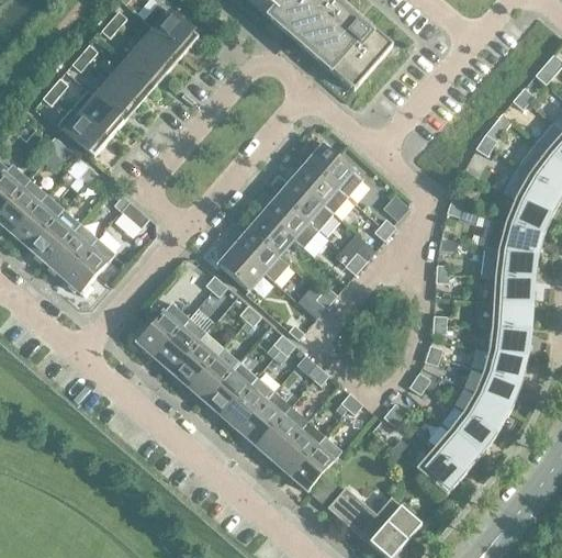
[(263,0),(274,10),(269,17),(317,58),(322,54),(333,64),(328,68),(352,90),(391,45),(377,32),(372,37),(329,0),(263,0)]
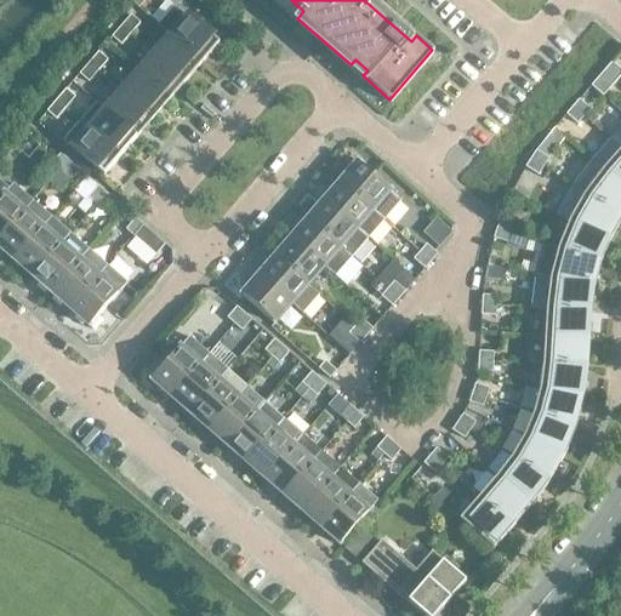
[(218,40),(175,3),(158,22),(169,32),(201,60),(205,55),(204,53),(206,50),(209,51),(218,40)]
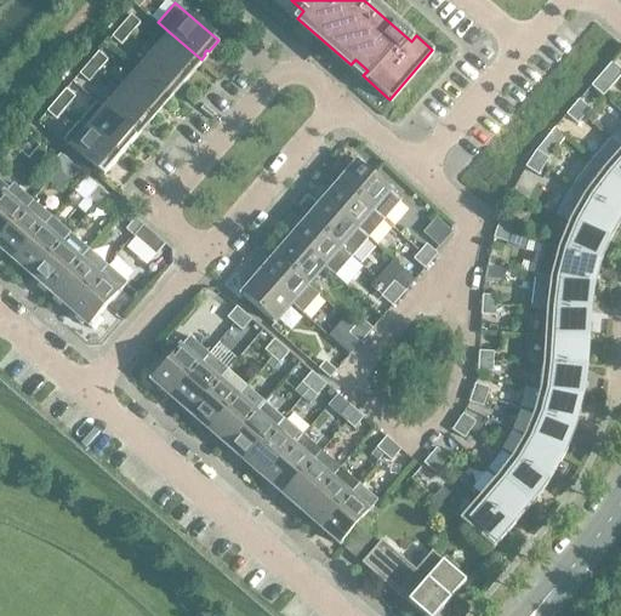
[(121,23),(130,30),(140,20),(131,12),(121,23)]
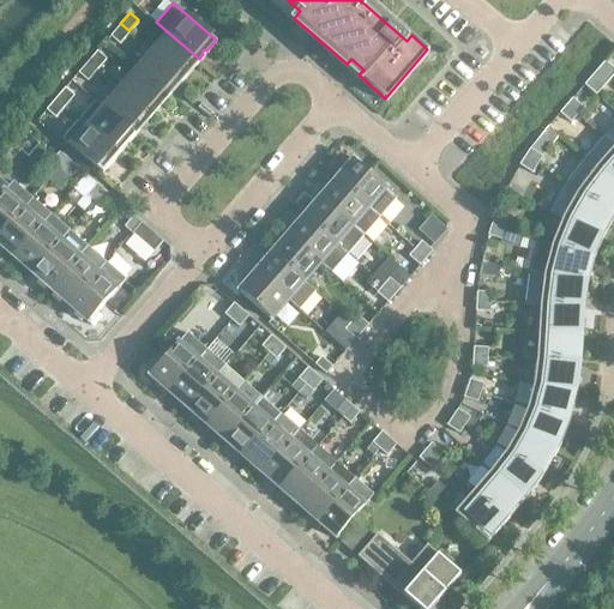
[(128,30),(120,23),(110,34),(120,41),(128,30)]
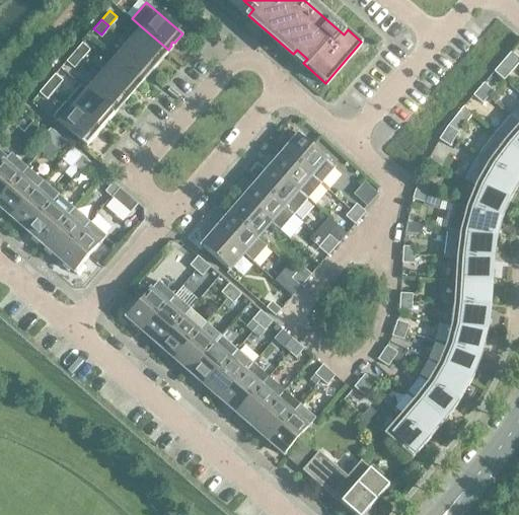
[(168,50),(141,26),(127,42),(155,66),(162,57),(160,56),(163,53),(164,54),(168,50)]
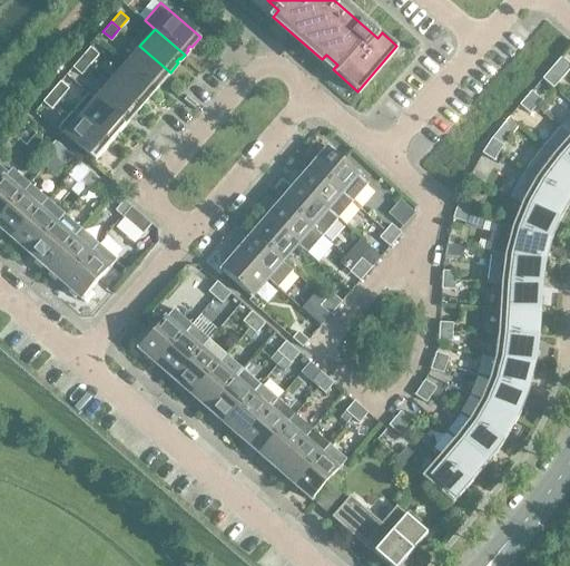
[(81,55),(90,62),(99,52),(90,45),(81,55)]
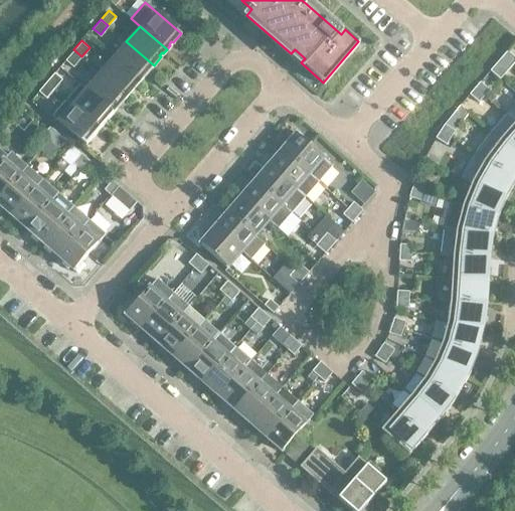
[(154,65),(126,41),(113,56),(140,80),(144,76),(142,74),(145,71),(146,73),(154,65)]
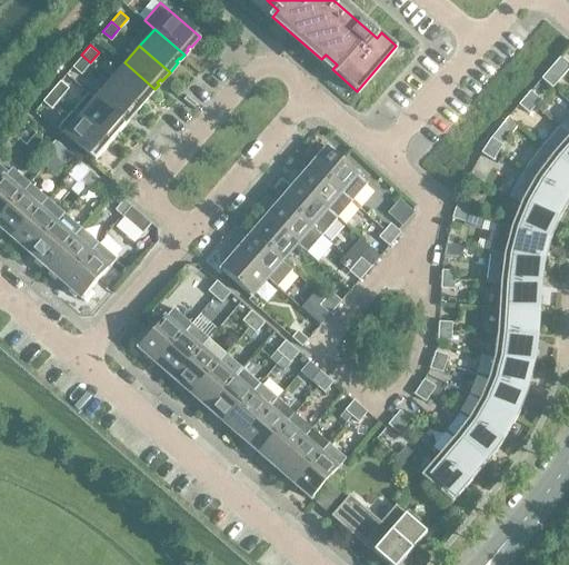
[(551,86),(568,65),(568,61),(560,53),(540,76),(551,86)]
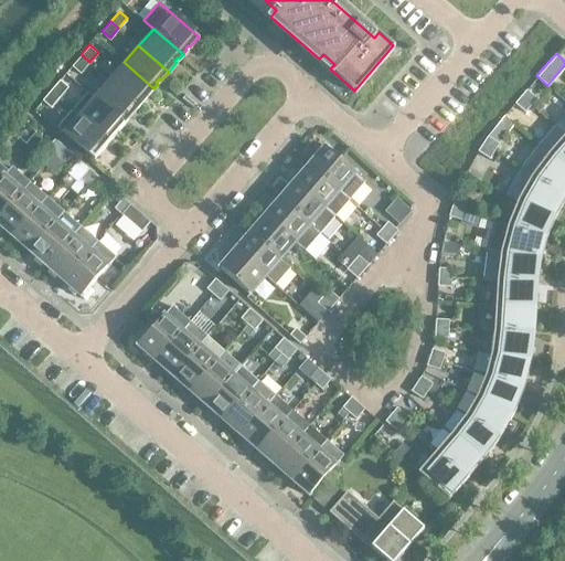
[(89,62),(81,54),(72,64),(81,72),(89,62)]
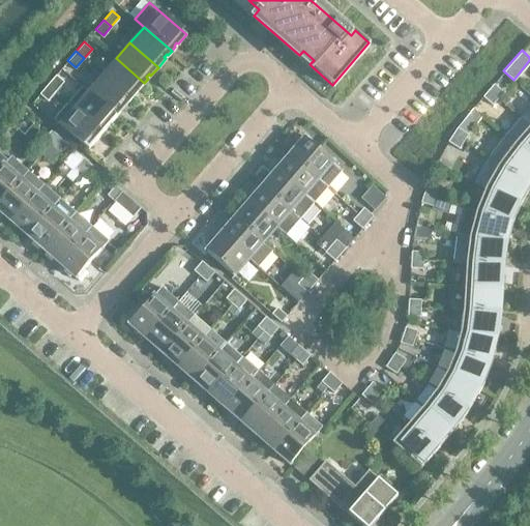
[(144,83),(116,58),(102,75),(130,98),(138,90),(136,89),(139,85),(141,87),(144,83)]
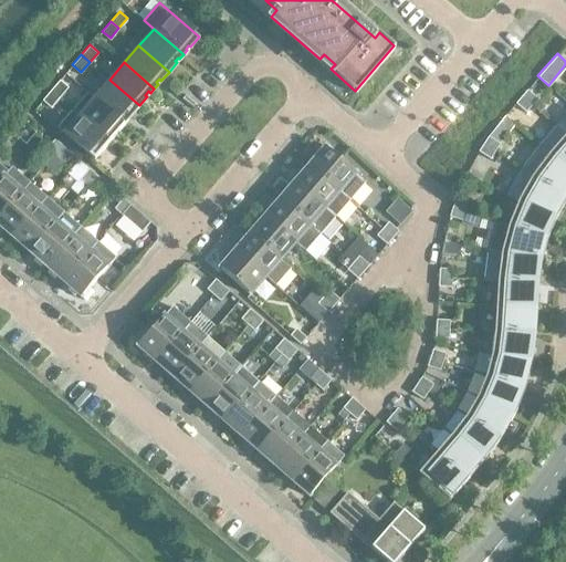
[(51,89),(60,95),(69,85),(60,79),(51,89)]
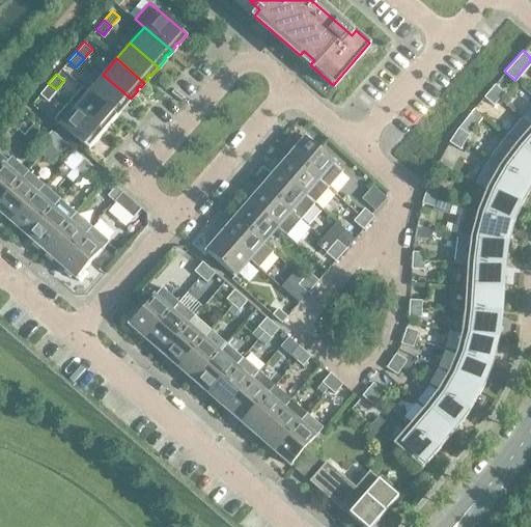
[(131,99),(103,75),(88,90),(116,115),(120,111),(118,109),(121,106),(123,108),(131,99)]
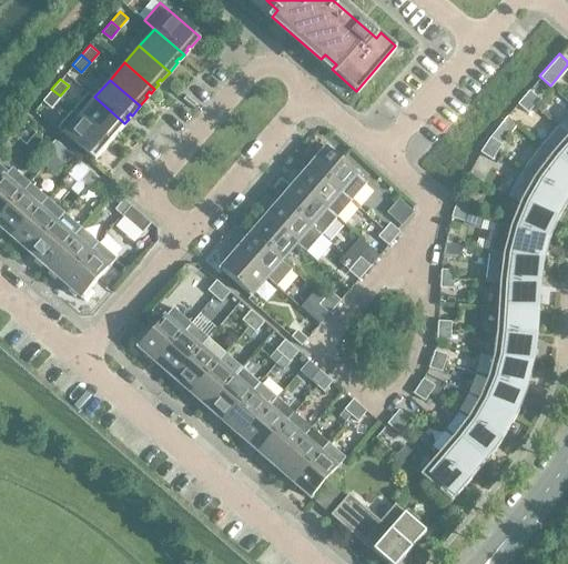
[(523,94),(533,103),(539,97),(529,88),(523,94)]
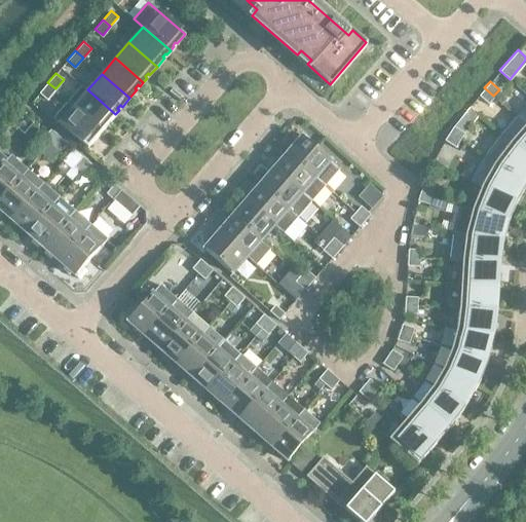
[(55,88),(47,82),(39,91),(47,98),(55,88)]
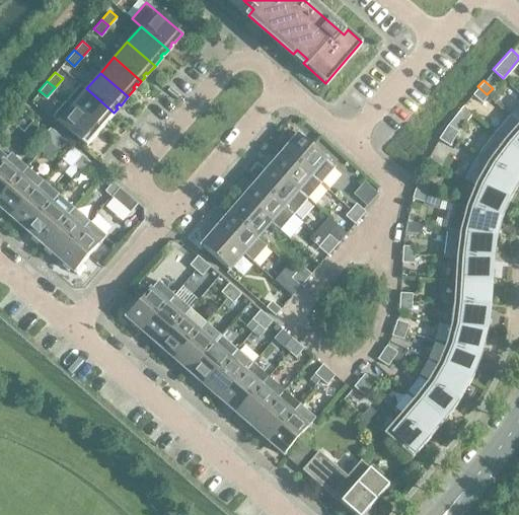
[(114,113),(86,88),(80,83),(67,98),(100,128),(107,120),(105,118),(108,115),(110,117),(114,113)]
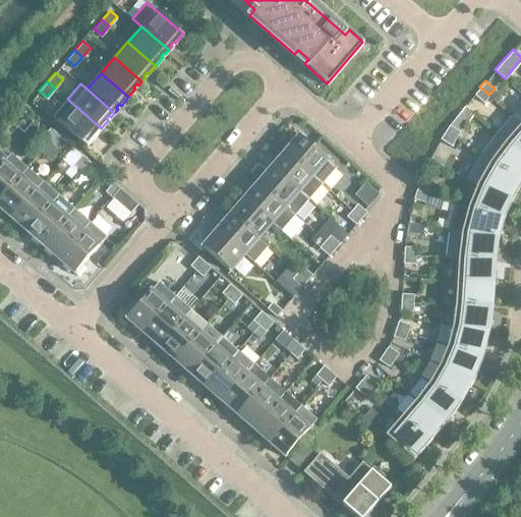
[(488,95),(479,87),(474,93),(483,101),(488,95)]
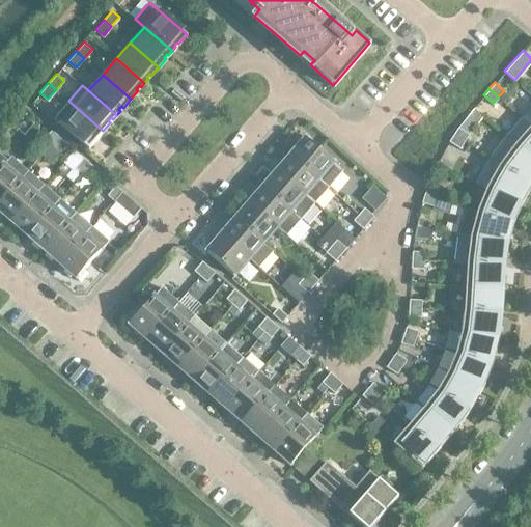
[(68,101),(54,117),(88,147),(92,143),(90,141),(93,138),(95,139),(103,131),(68,101)]
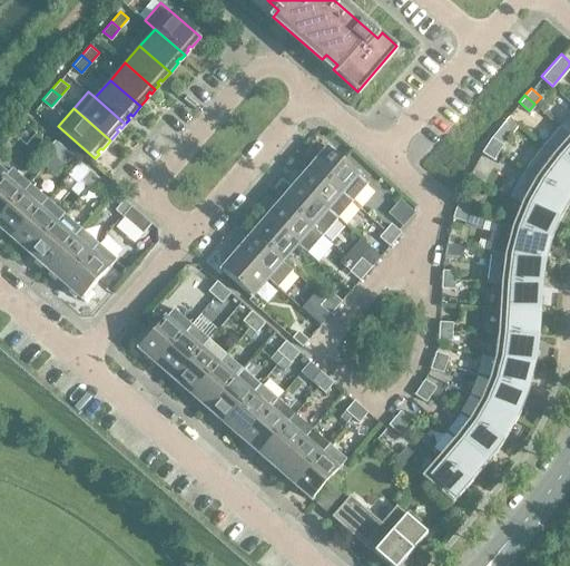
[(569,111),(559,125),(569,134),(569,111)]
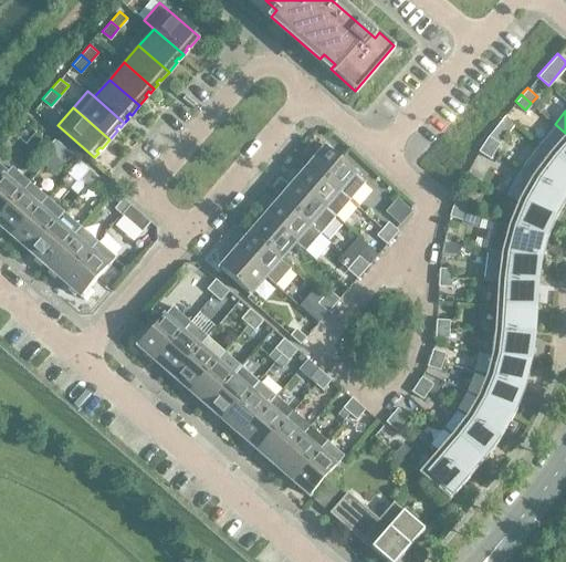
[(538,143),(548,152),(565,166),(565,133),(555,124),(538,143)]
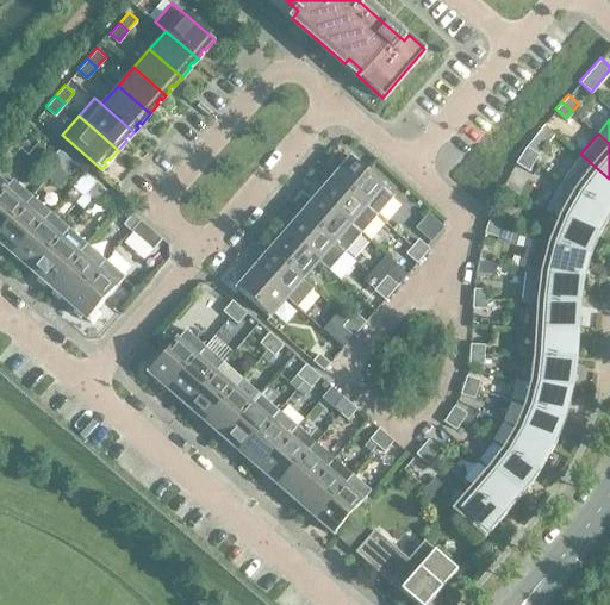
[(521,153),(533,161),(537,153),(526,144),(521,153)]
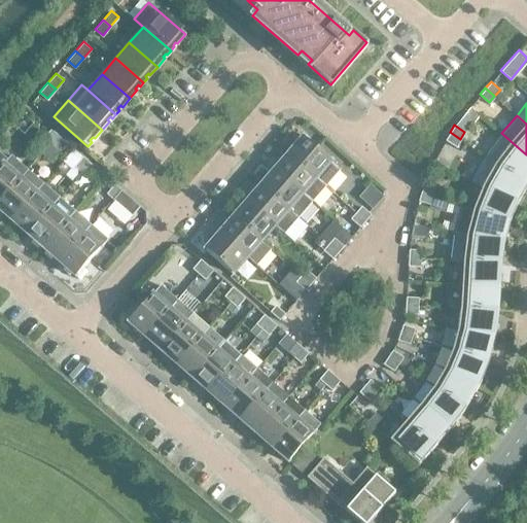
[(42,137),(48,142),(57,133),(50,128),(42,137)]
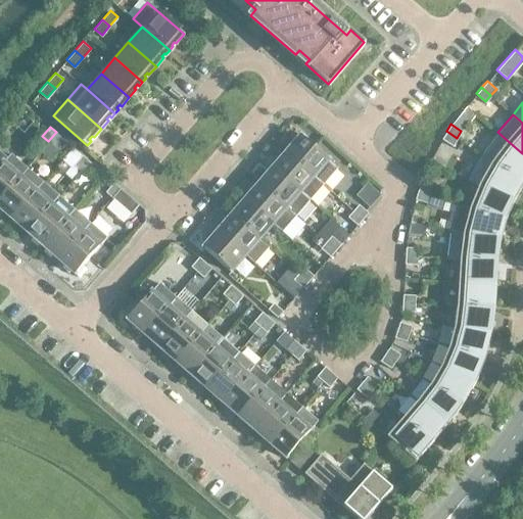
[(457,138),(446,131),(441,138),(453,144),(457,138)]
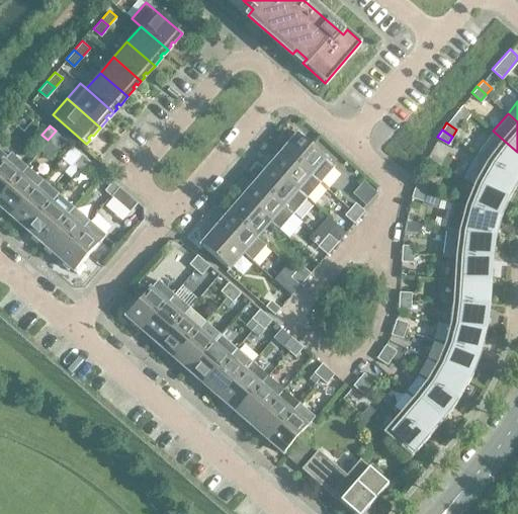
[(56,131),(48,140),(54,145),(58,149),(66,139),(62,136),(56,131)]
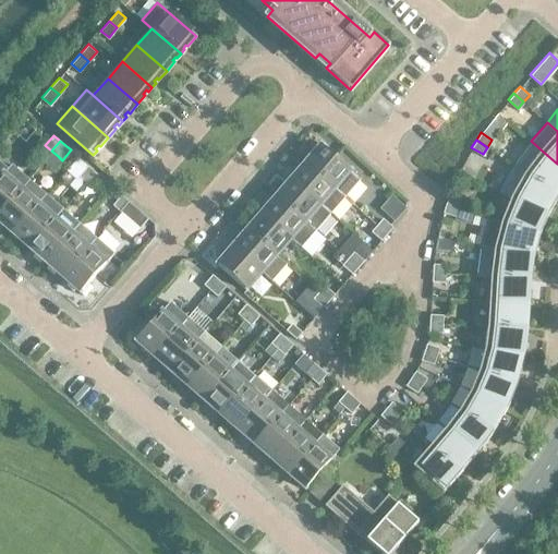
[(346,195),(360,178),(330,152),(332,149),(323,141),(306,160),(346,195)]
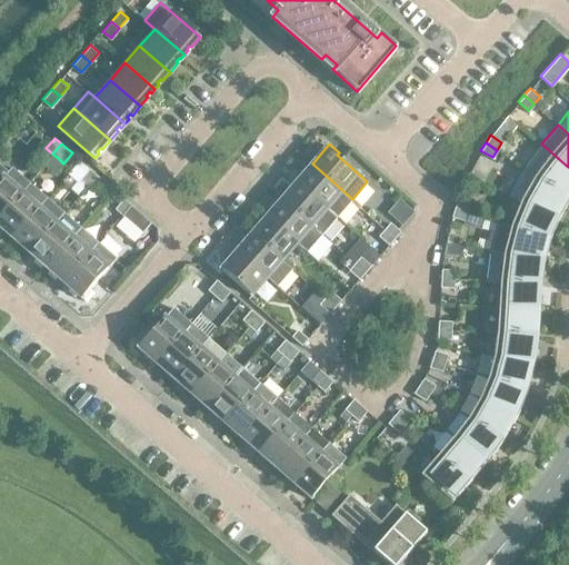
[(568,197),(568,167),(551,152),(541,144),(523,167),(535,175),(568,198),(568,197)]
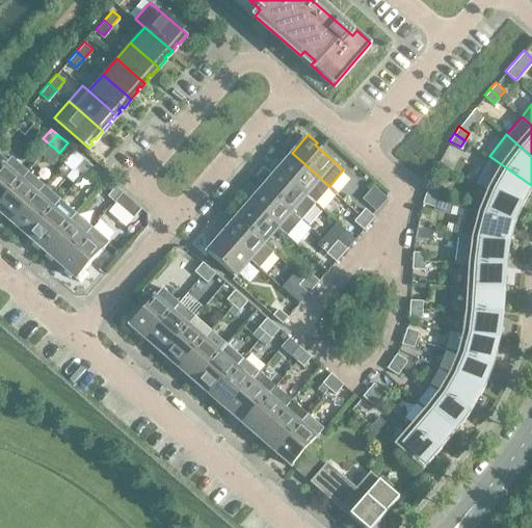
[(7,158),(0,152),(0,199),(27,168),(10,154),(7,158)]
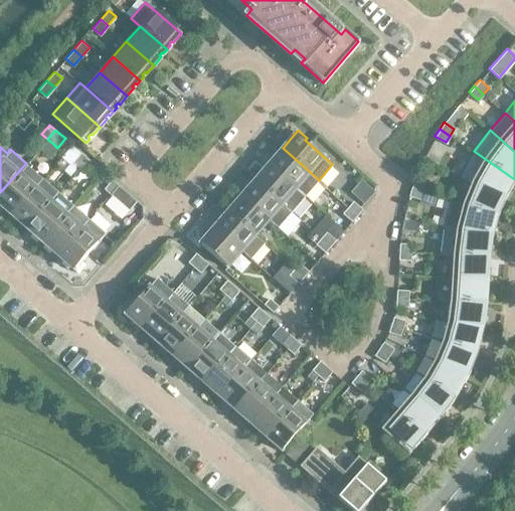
[(269,163),(296,187),(305,196),(319,180),(283,148),(269,163)]
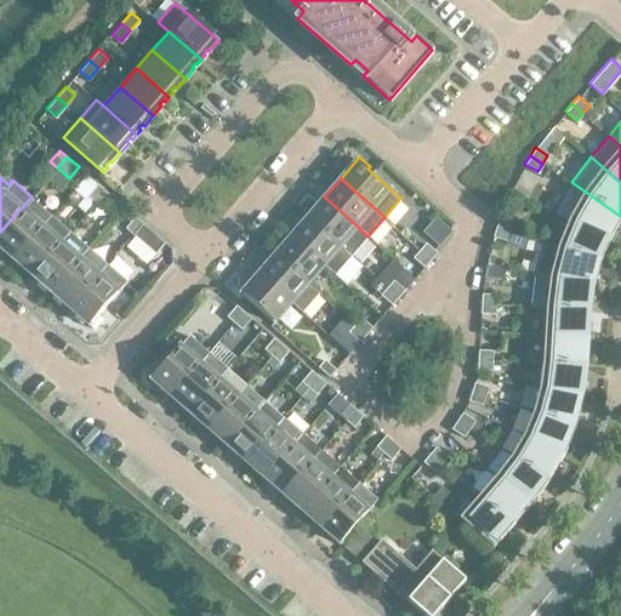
[(620,216),(584,190),(571,182),(556,211),(569,217),(609,237),(620,216)]
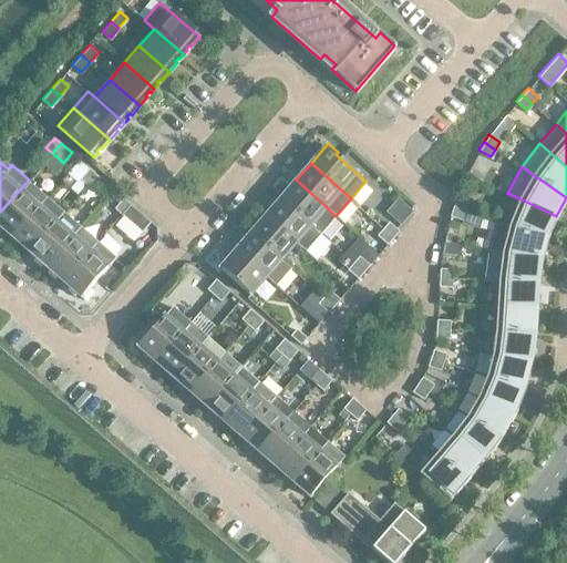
[(80,177),(86,183),(95,173),(89,167),(80,177)]
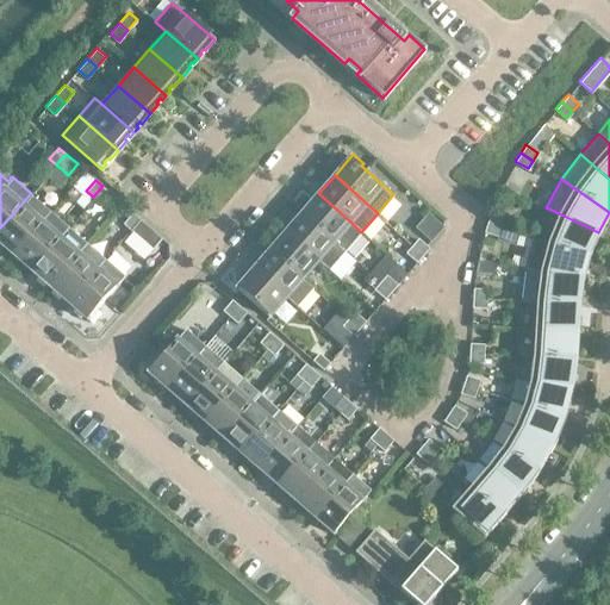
[(110,192),(103,186),(93,197),(100,203),(110,192)]
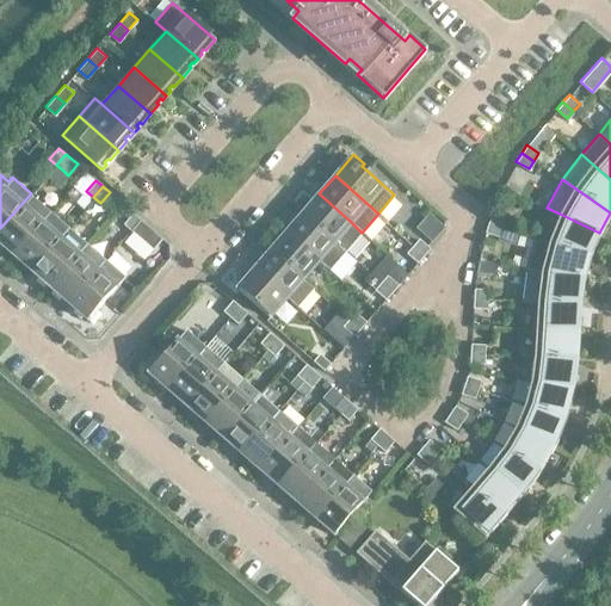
[(0,228),(0,241),(12,253),(50,210),(31,193),(0,228)]
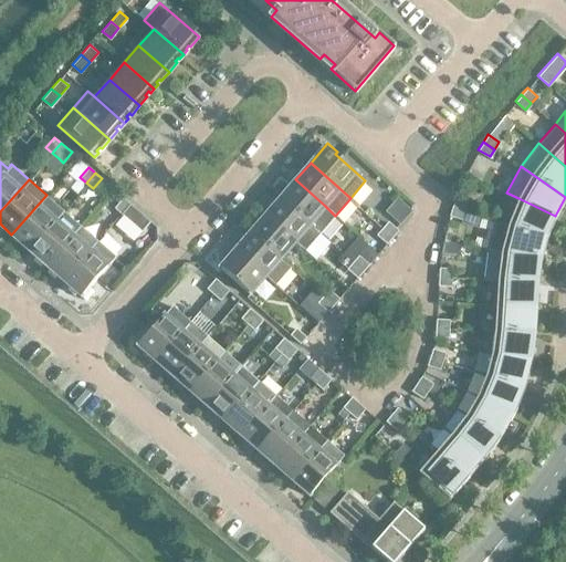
[(280,197),(311,222),(321,231),(335,216),(325,206),(295,179),(280,197)]
